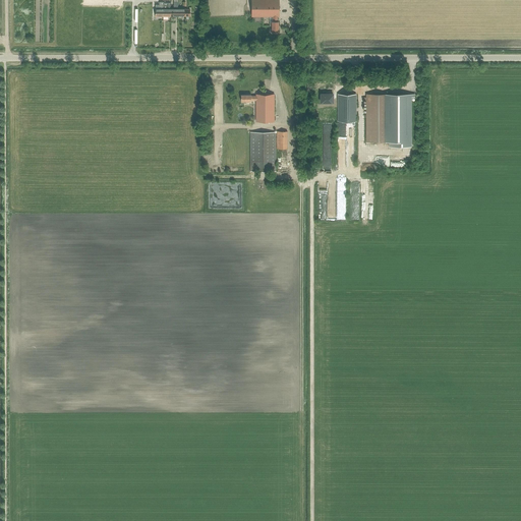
[(278,21),(278,16),(279,16),(279,0),(251,0),(252,16),(273,16),(273,21),(270,21),(270,26),(272,26),(272,33),(279,33),(279,21),(278,21)]
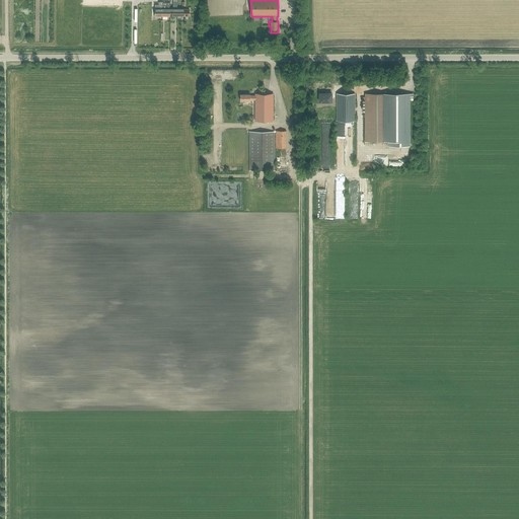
[(177,9),(177,16),(190,16),(190,9),(184,9),(184,8),(183,8),(183,9),(177,9)]
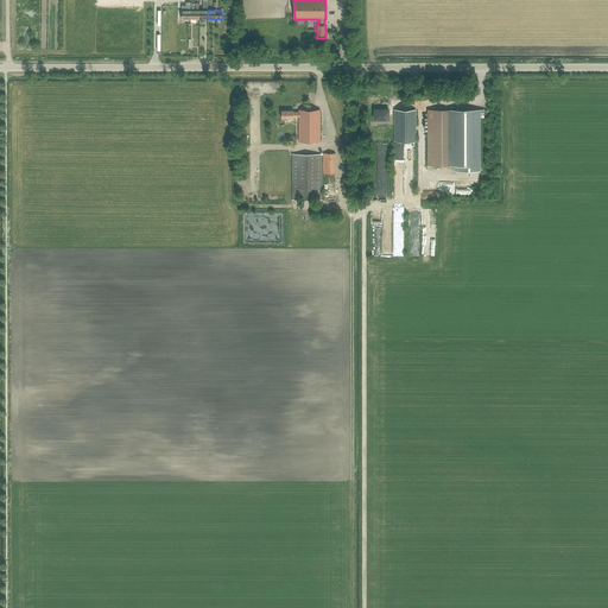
[(320,141),(320,111),(299,109),(299,112),(293,112),(293,111),(282,111),(282,118),(293,118),(299,118),(298,141),(320,141)]
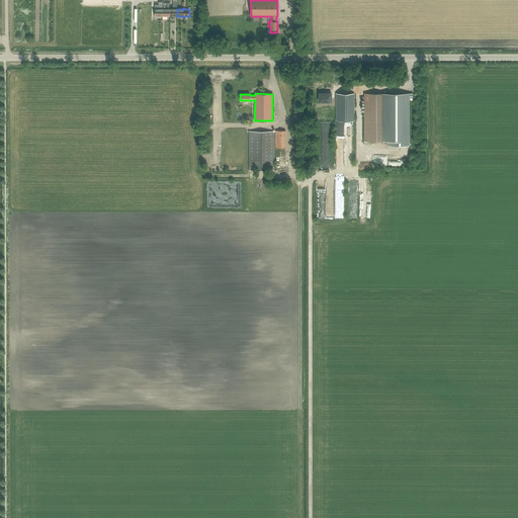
[(319,101),(331,101),(331,93),(319,93),(319,101)]
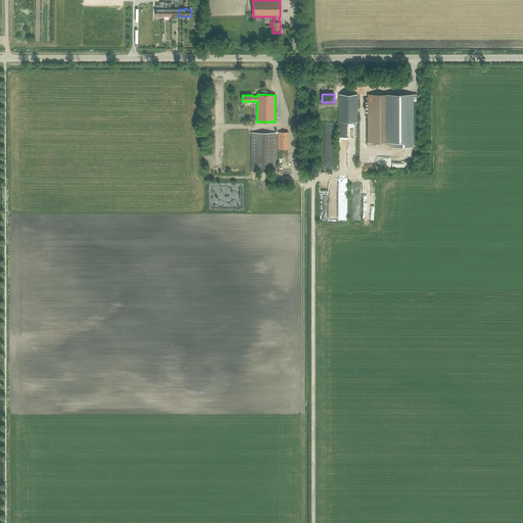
[(358,94),(339,94),(339,122),(358,122),(358,94)]
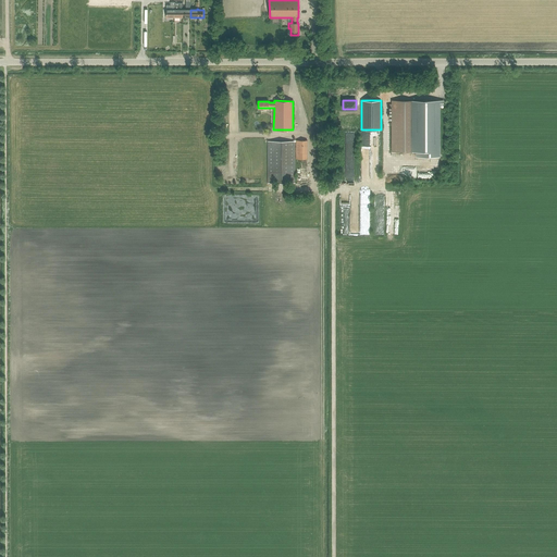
[(443,101),(392,100),(392,151),(417,151),(417,157),(438,157),(438,104),(443,104),(443,101)]
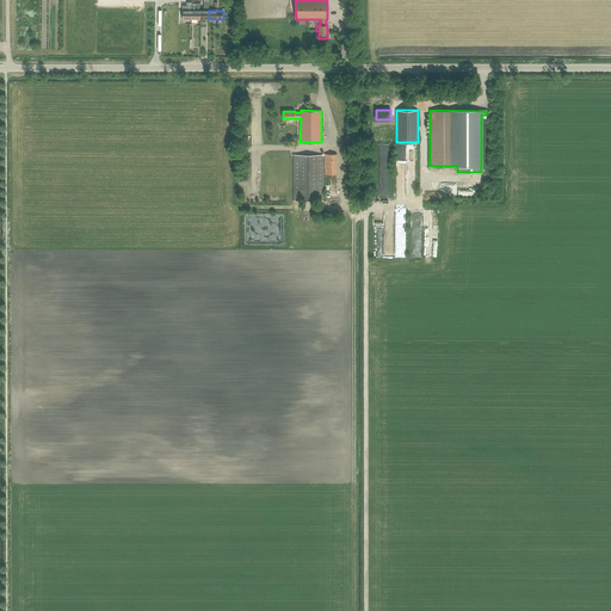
[(337,174),(337,154),(325,154),(325,174),(337,174)]
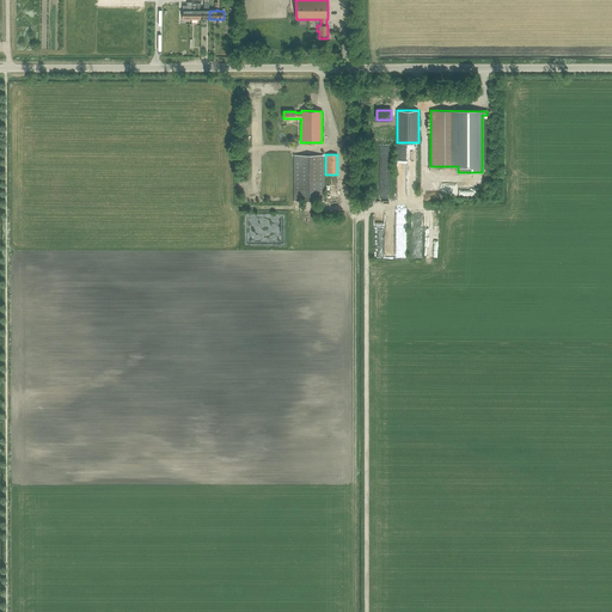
[(324,201),(324,191),(324,155),(294,155),(294,191),(294,201),(324,201)]
